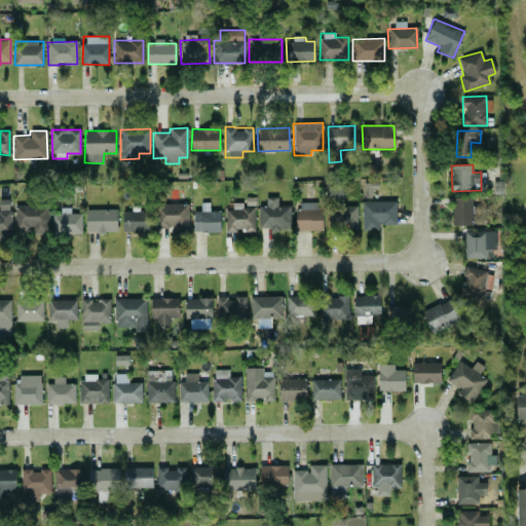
[(290,229),(291,205),(277,204),(277,197),(266,196),(265,205),(259,205),(258,228),(290,229)]
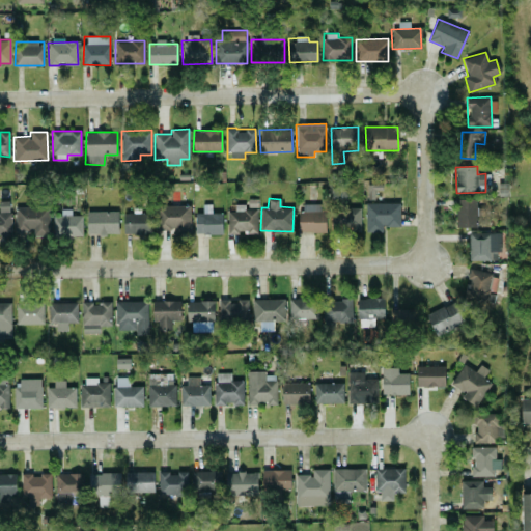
[(475,227),(476,199),(456,199),(455,227),(475,227)]
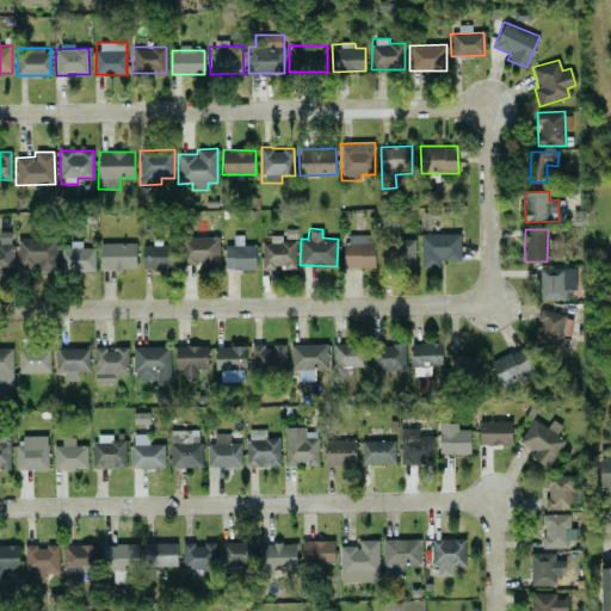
[(0,271),(12,272),(12,230),(0,230),(0,271)]
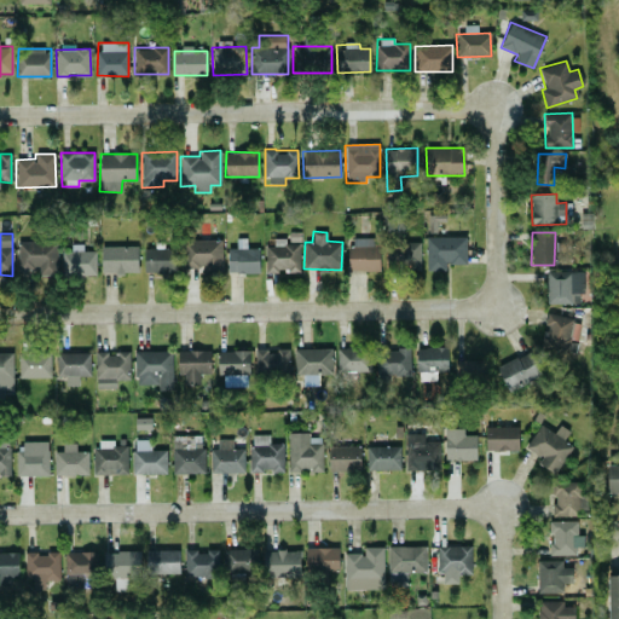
[(446,270),(446,265),(467,265),(466,236),(426,237),(426,271),(446,270)]
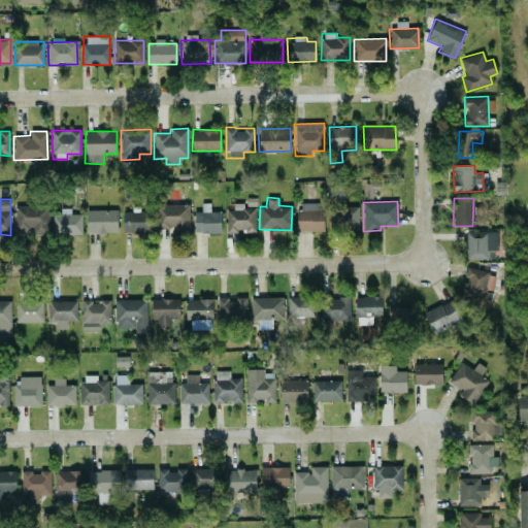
[(322,202),(297,202),(298,231),(323,230),(322,202)]
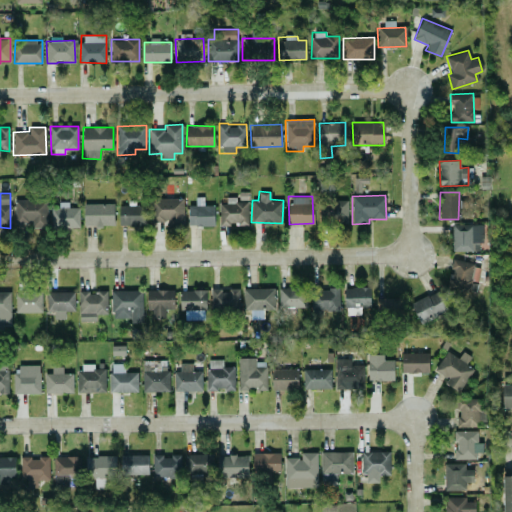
[(183,198),(151,197),(150,223),(183,224),(183,198)]
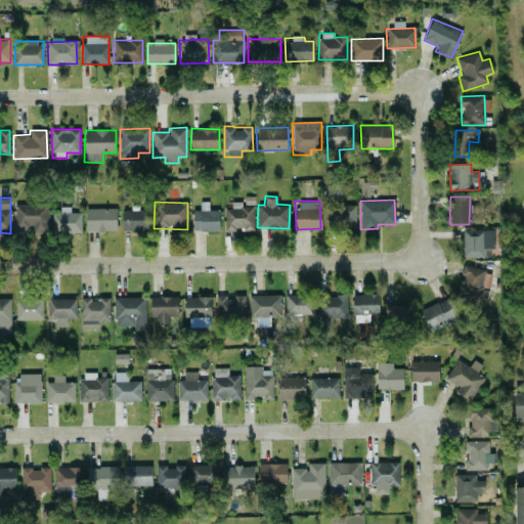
[(219,231),(219,210),(208,210),(208,202),(200,202),(200,210),(191,210),(191,230),(219,231)]
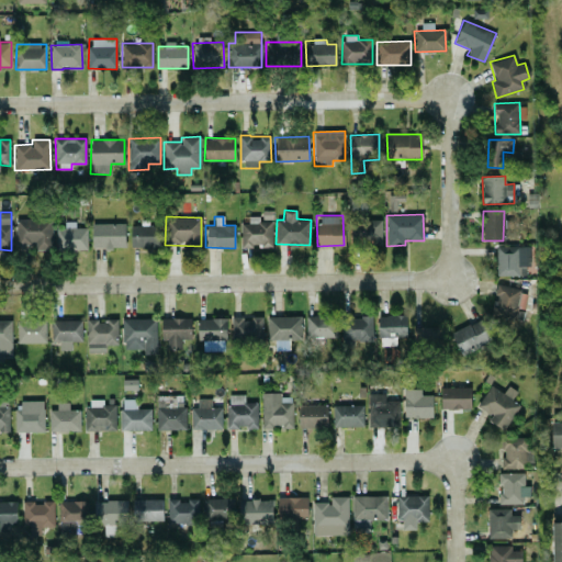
[(240,247),(272,246),(271,222),(259,222),(259,216),(248,216),(249,223),(240,224),(240,247)]
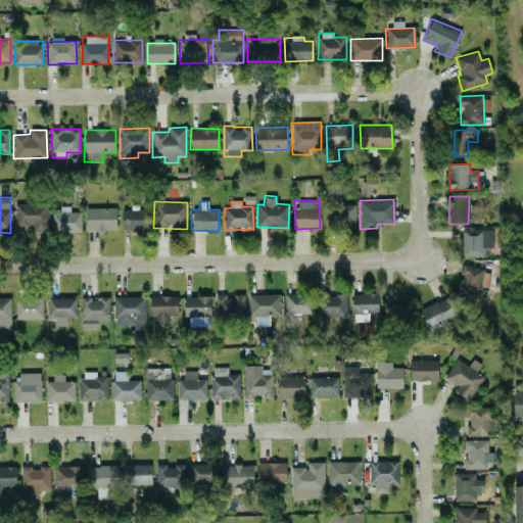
[(14,204),(14,228),(32,227),(32,232),(48,232),(47,203),(14,204)]
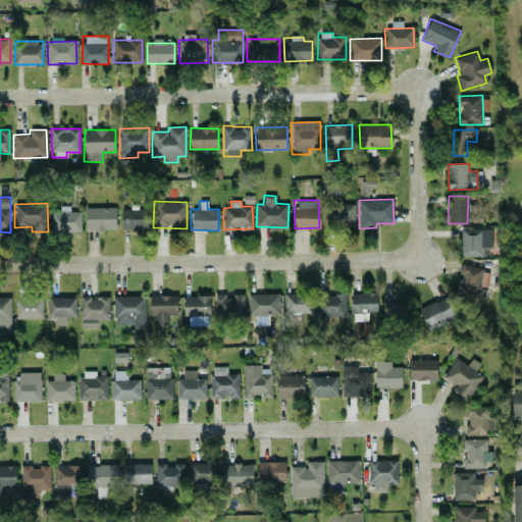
[(354,227),(355,205),(326,204),(325,226),(354,227)]
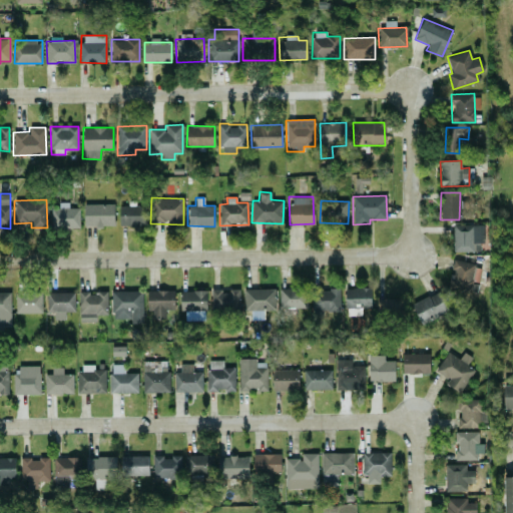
[(51,227),(79,228),(79,208),(68,208),(68,202),(58,202),(58,207),(51,207),(51,227)]
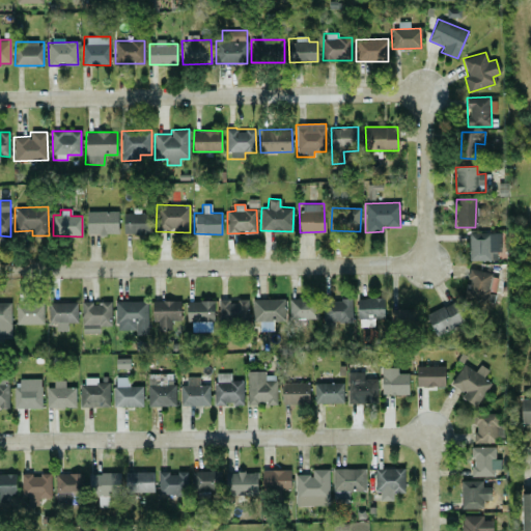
[(118,211),(86,211),(87,234),(118,233),(118,211)]
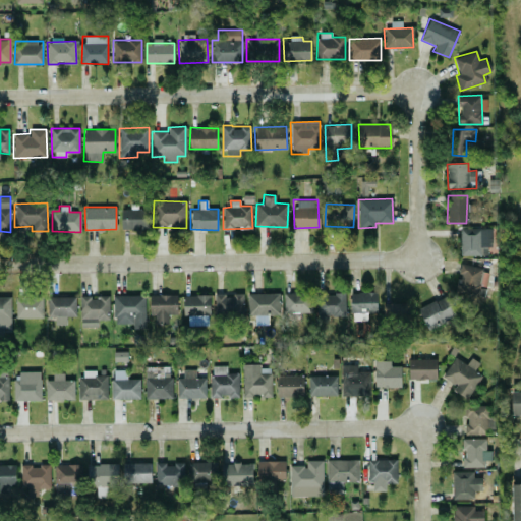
[(121,230),(150,229),(150,209),(121,210),(121,230)]
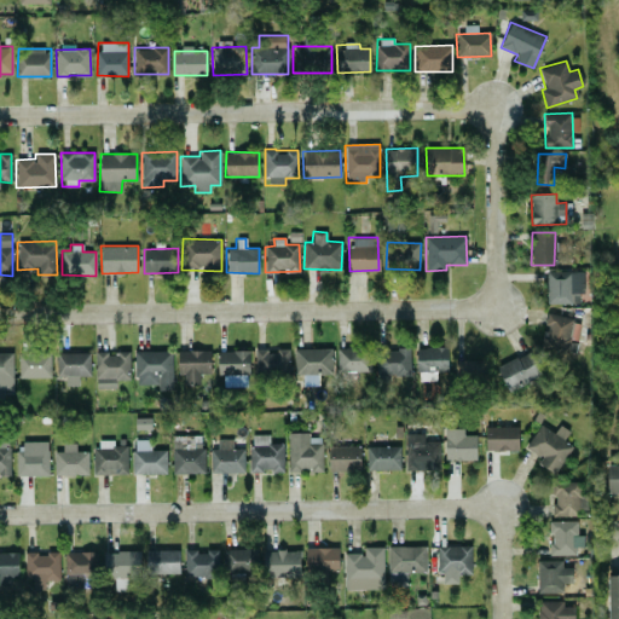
[(547,304),(580,304),(580,271),(547,271),(547,304)]
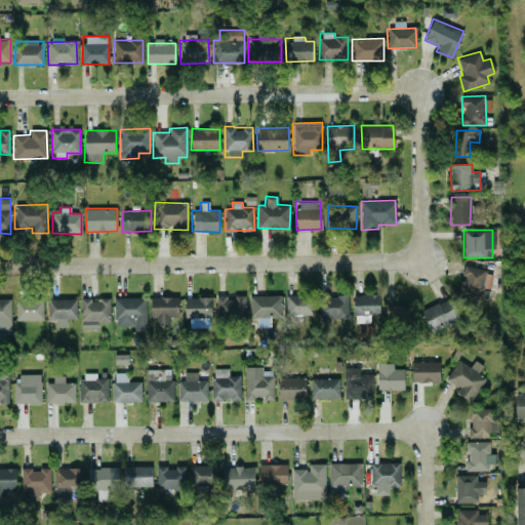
[(286,316),(315,315),(314,294),(285,295),(286,316)]
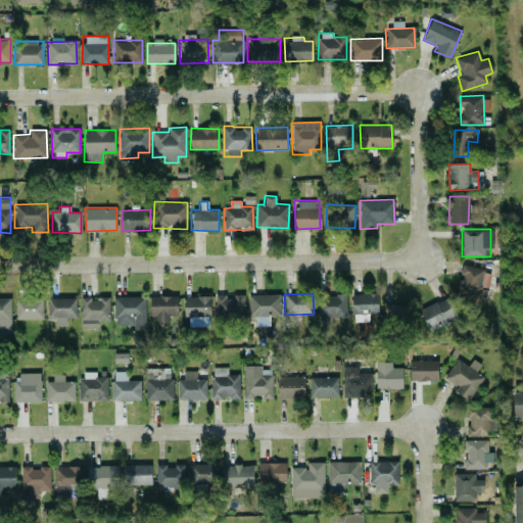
[(378,313),(378,293),(351,293),(352,322),(369,321),(369,314),(378,313)]
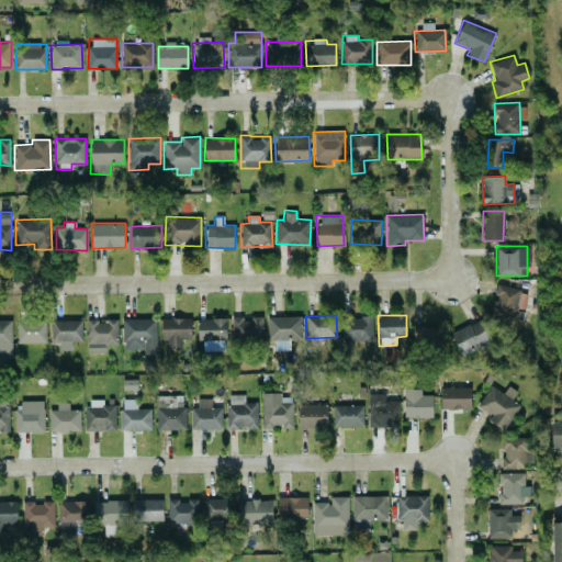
[(262,317),(242,318),(242,316),(231,317),(232,340),(262,339),(262,317)]
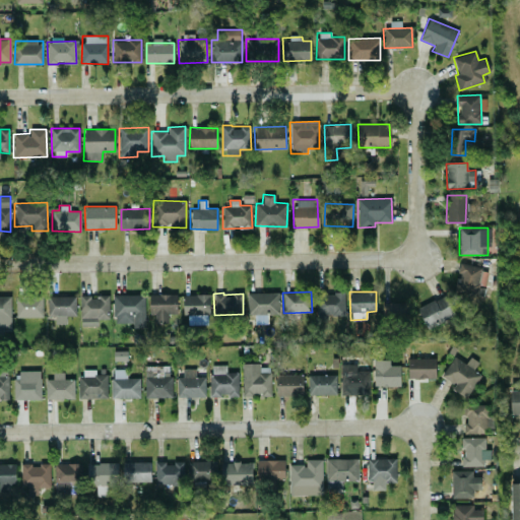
[(278,314),(278,293),(247,293),(247,315),(278,314)]
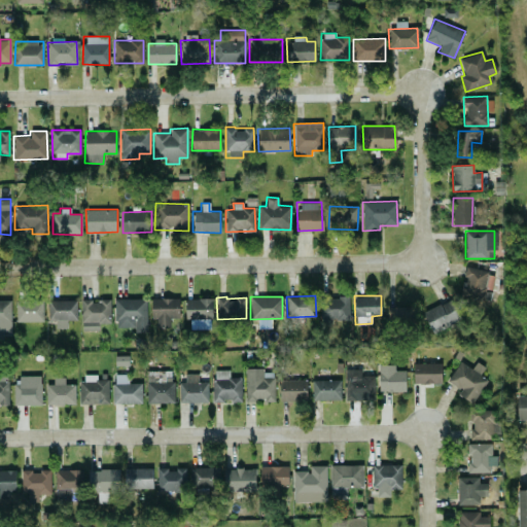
[(179,297),(152,297),(153,327),(170,326),(170,318),(179,318),(179,297)]
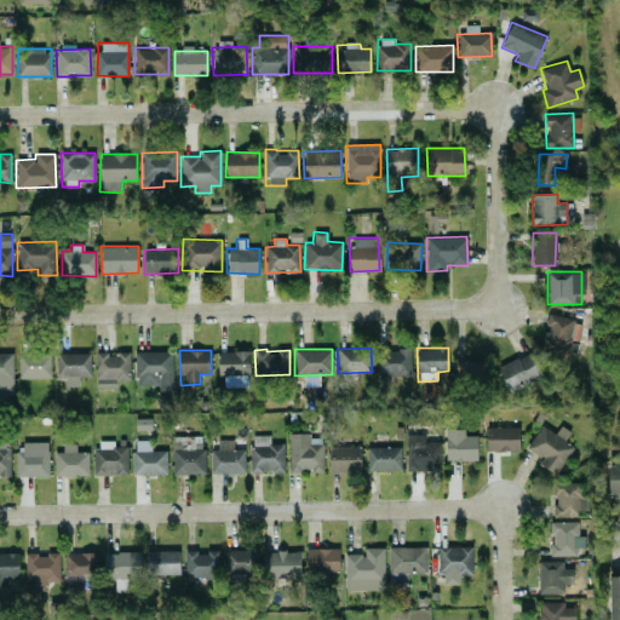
[(409,377),(411,350),(378,350),(377,383),(389,383),(389,377),(409,377)]
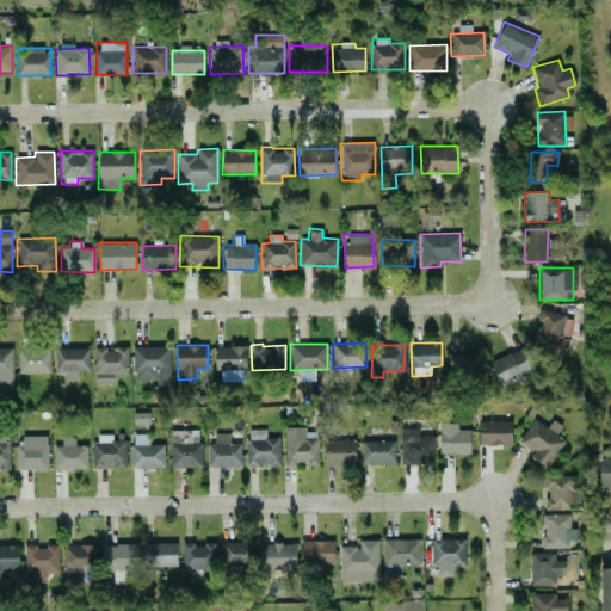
[(170,346),(133,346),(134,380),(156,378),(156,386),(171,384),(170,346)]
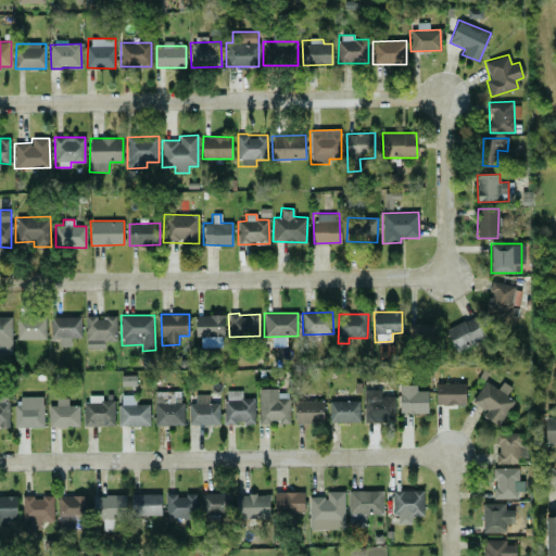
[(224,315),(196,315),(196,337),(206,337),(206,346),(223,348),(224,315)]
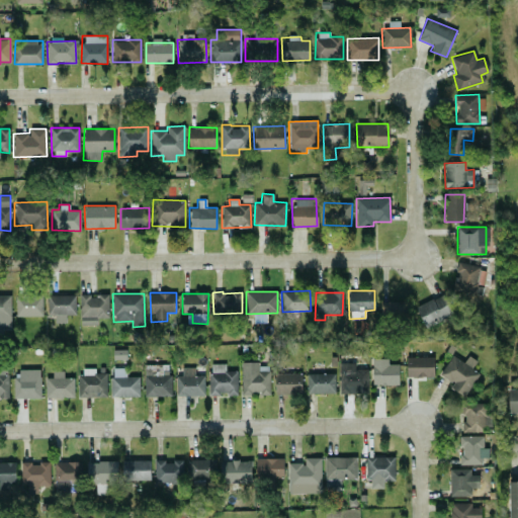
[(426,328),(452,314),(442,293),(415,308),(426,328)]
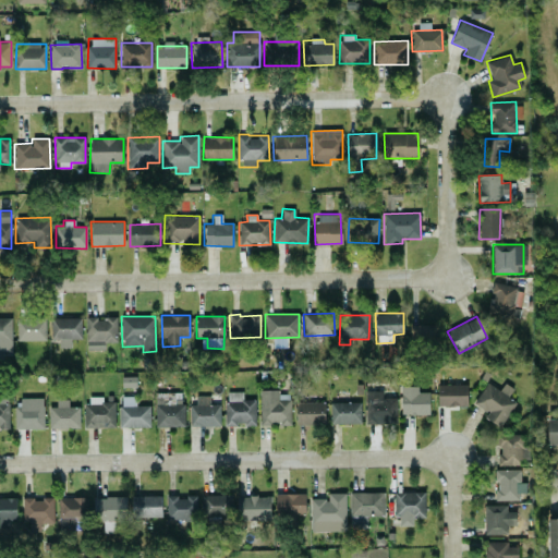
[(0,354),(12,354),(11,317),(0,317),(0,354)]
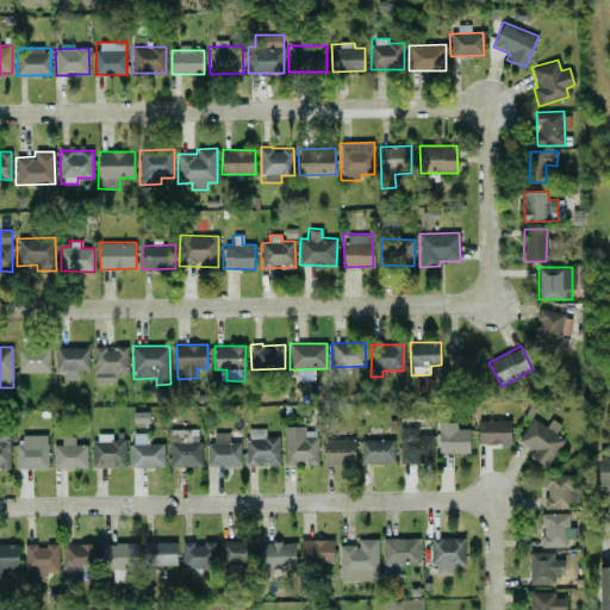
[(49,372),(49,347),(18,347),(18,372),(49,372)]
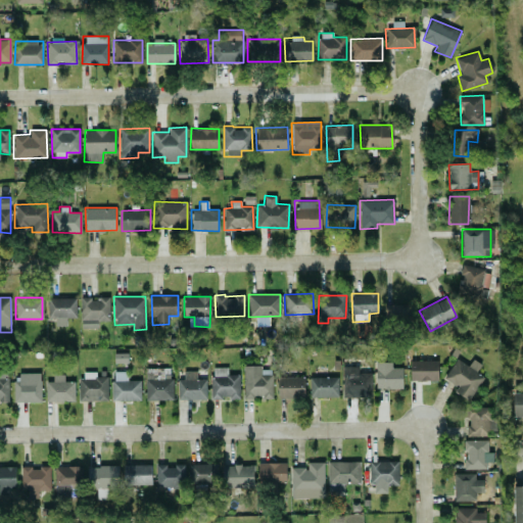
[(76,297),(47,298),(48,318),(55,318),(55,326),(66,325),(66,318),(77,318),(76,297)]
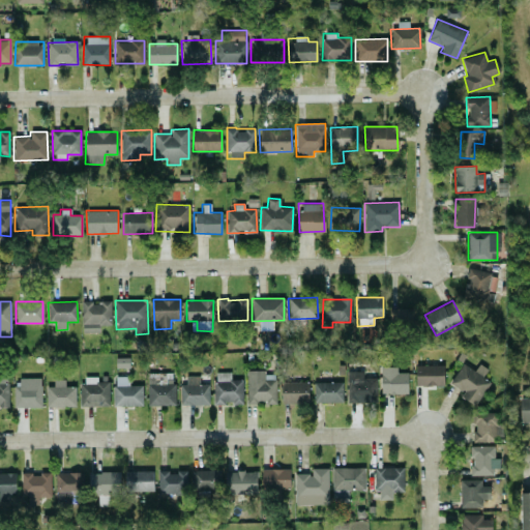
[(112,326),(111,301),(82,302),(83,332),(99,332),(99,326),(112,326)]
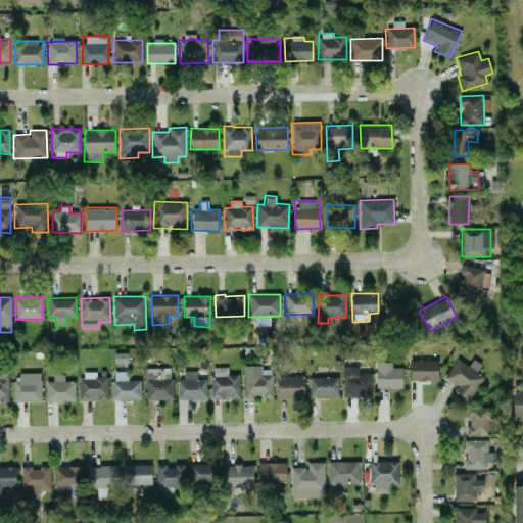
[(383,304),(384,325),(412,324),(411,303),(383,304)]
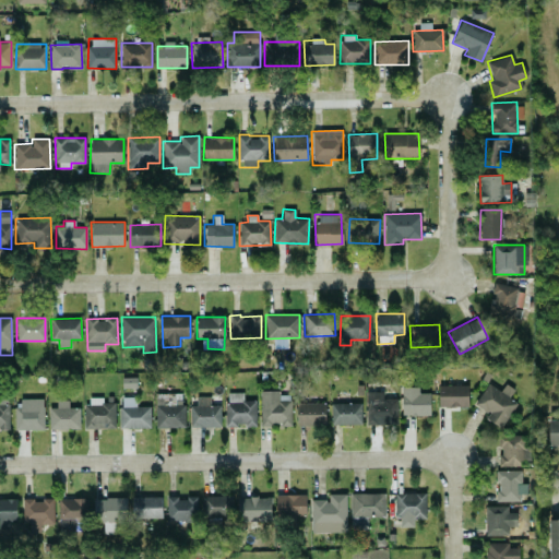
[(514,389),(504,383),(500,391),(487,382),(474,404),(489,413),(486,418),(501,428),(516,404),(508,399),(514,389)]
